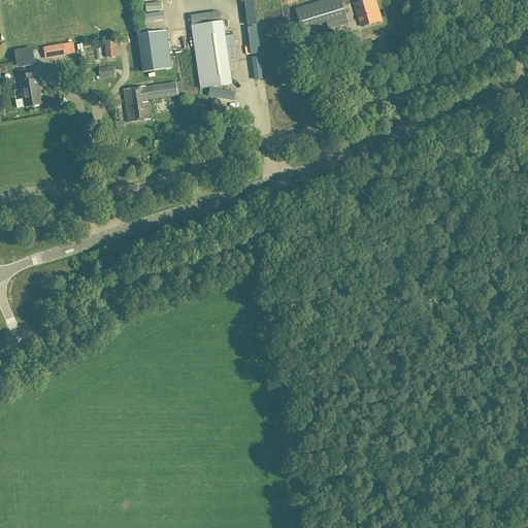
[(141,0),(141,2),(161,8),(163,0),(141,0)]
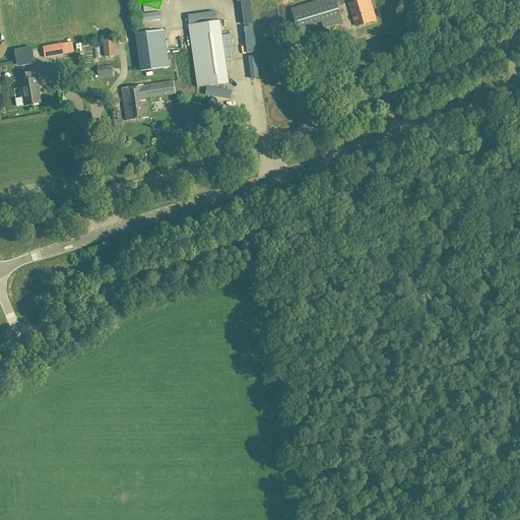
[(320,0),(289,9),(297,29),(321,22),(323,28),(342,23),(334,0),(320,0)]
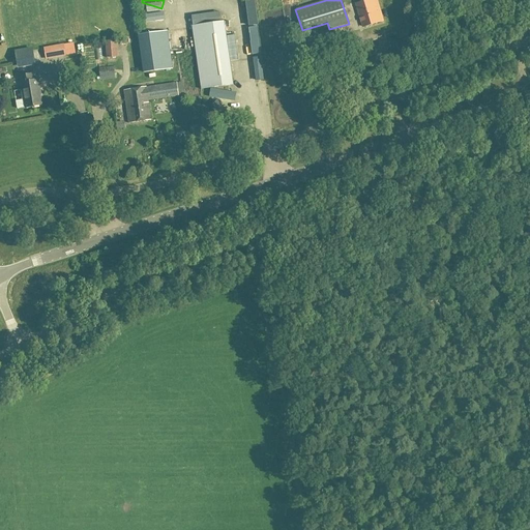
[(383,21),(376,0),(372,0),(356,5),(362,27),(383,21)]
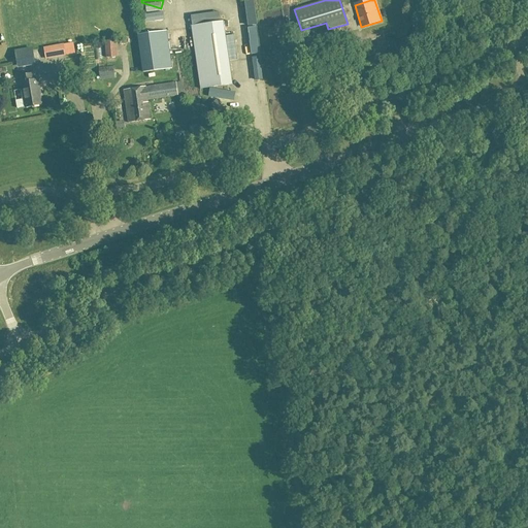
[(256,18),(249,19),(253,43),(260,42),(256,18)]
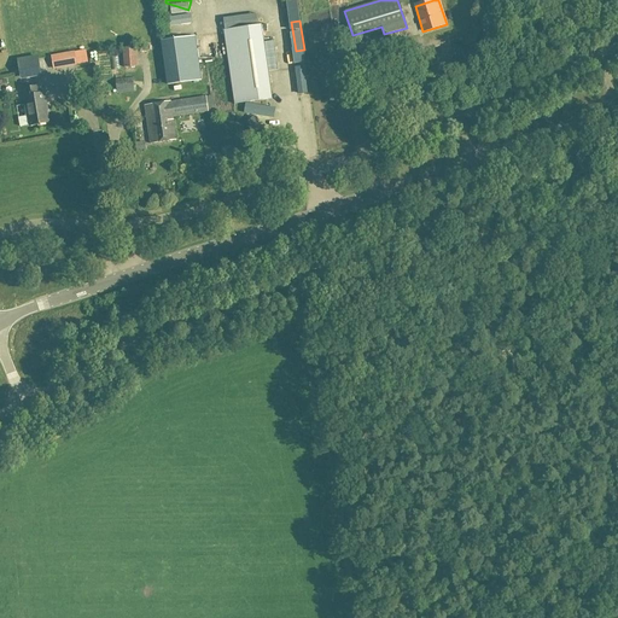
[(263,40),(261,27),(225,31),(235,105),(272,99),(268,71),(279,70),(275,39),(263,40)]
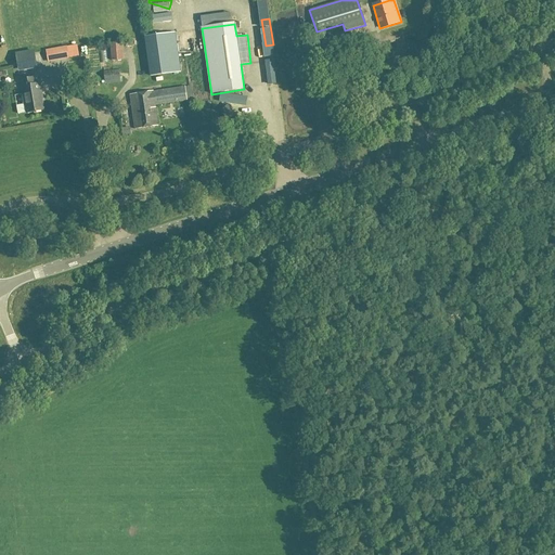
[(180,30),(181,59),(191,57),(189,30),(180,30)]
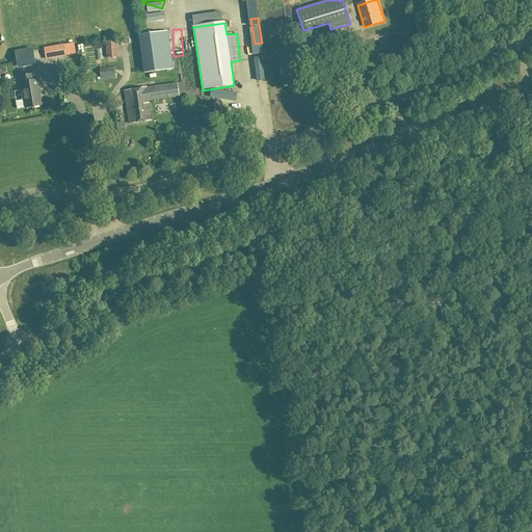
[(173,70),(167,31),(138,35),(143,74),(173,70)]
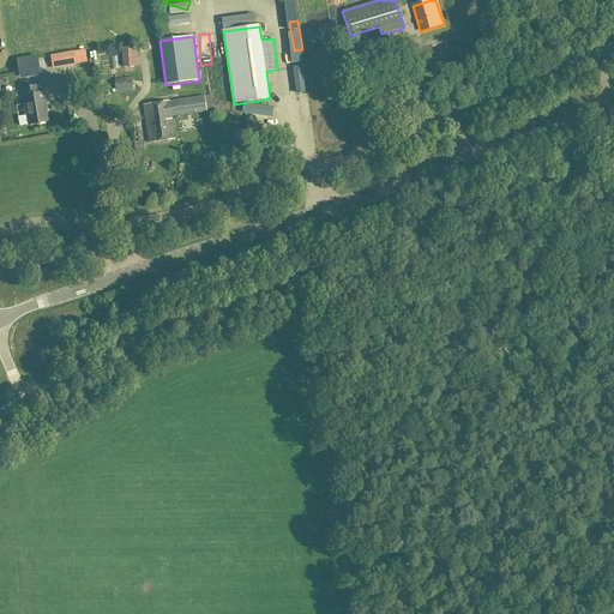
[(121,49),(122,68),(137,67),(134,47),(121,49)]
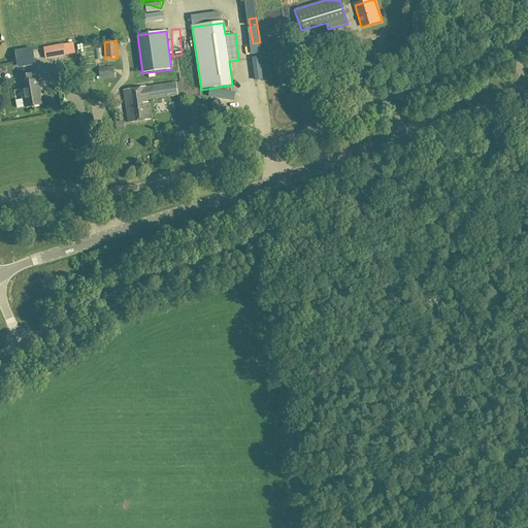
[(63,44),(43,47),(45,60),(65,56),(63,44)]
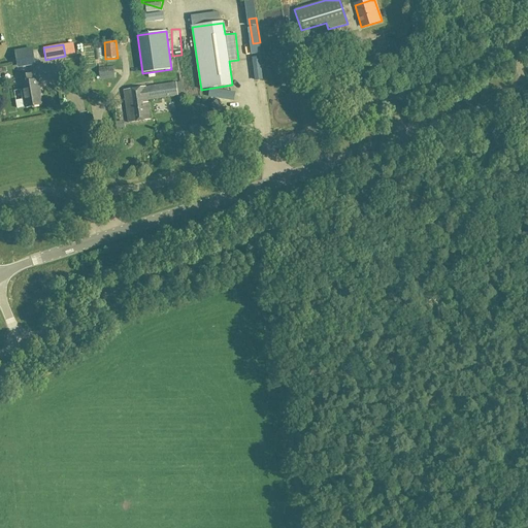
[(257,71),(264,70),(263,46),(256,47),(257,71)]
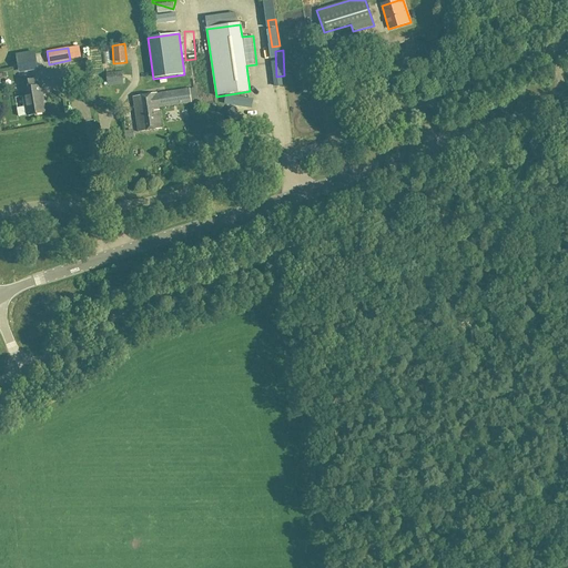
[(40,68),(38,57),(19,60),(21,70),(40,68)]
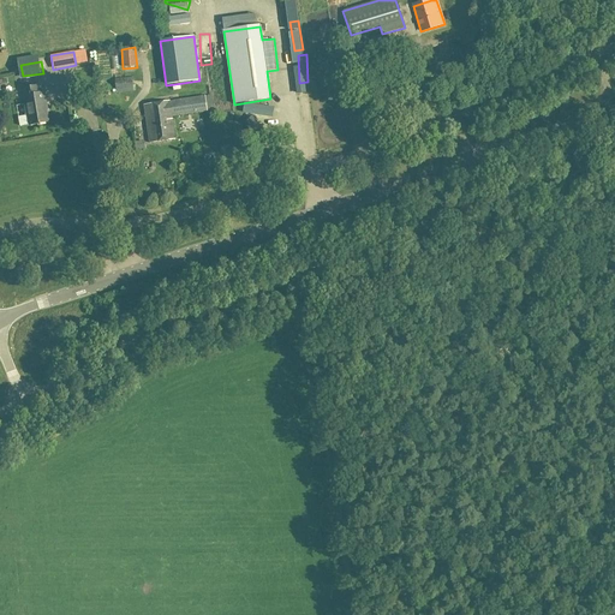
[(114,79),(115,90),(133,89),(132,78),(114,79)]
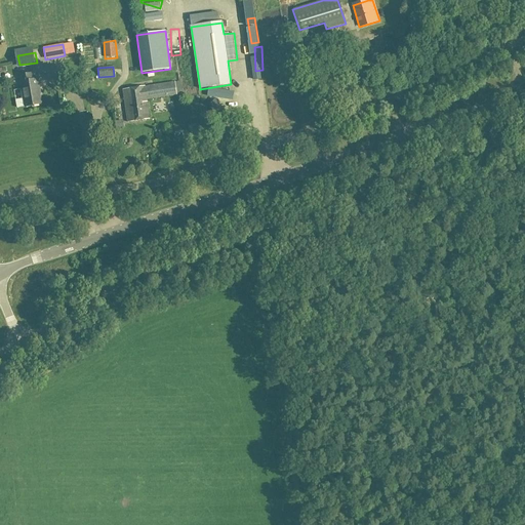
[(33,74),(19,76),(22,90),(23,89),(26,107),(41,105),(38,88),(39,88),(38,80),(34,80),(33,74)]
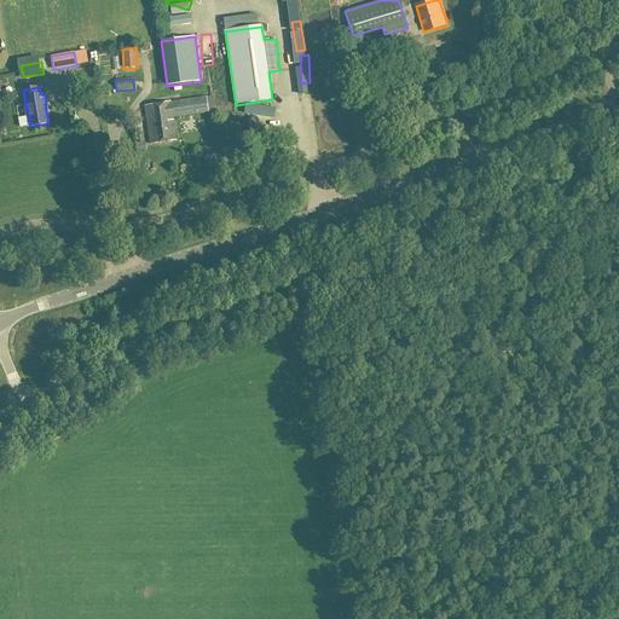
[(289,119),(298,115),(288,96),(281,99),(289,119)]
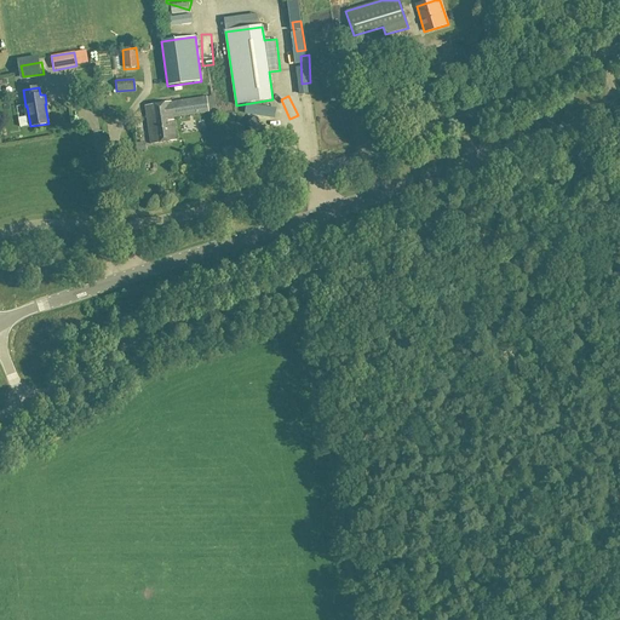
[(171,102),(145,107),(151,145),(177,141),(173,119),(210,113),(207,97),(171,103),(171,102)]
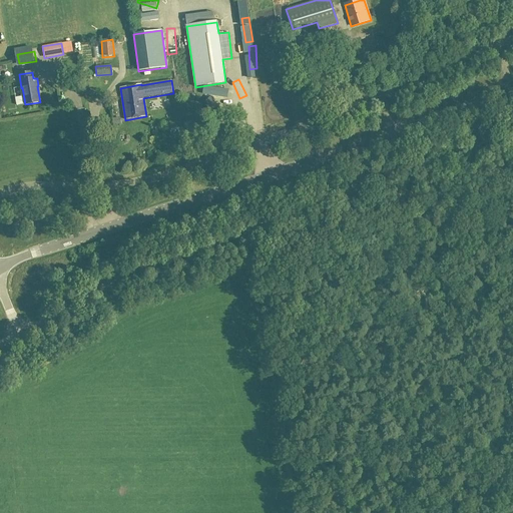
[(49,101),(51,111),(58,109),(56,99),(49,101)]
